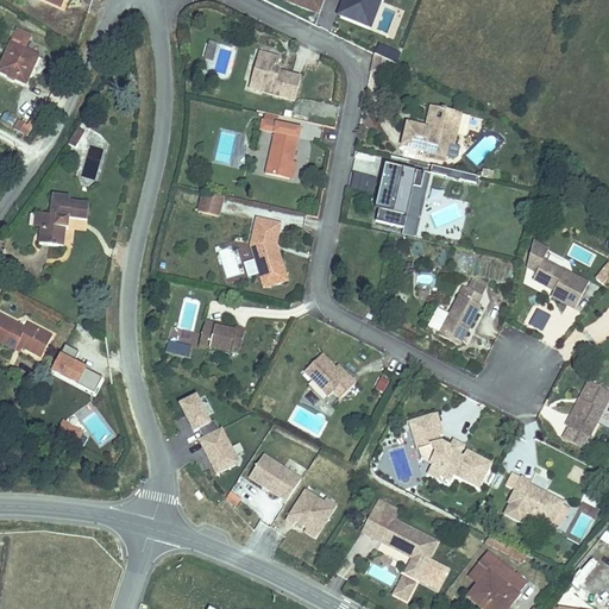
[(326,0),(292,0),(290,5),(320,16),(326,0)]
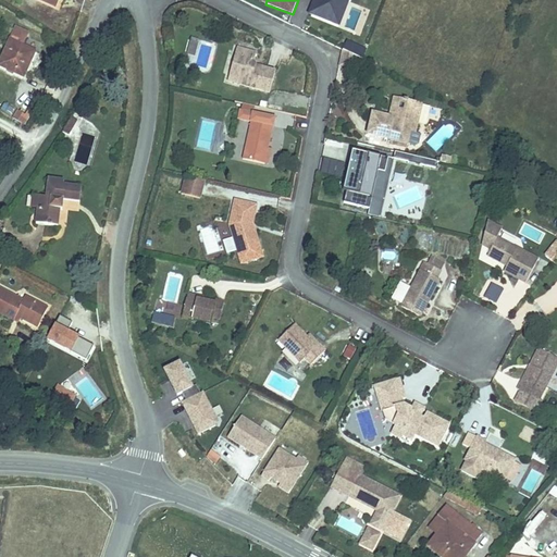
[(354,4),(355,0),(321,0),(318,13),(339,21),(346,1),(354,4)]
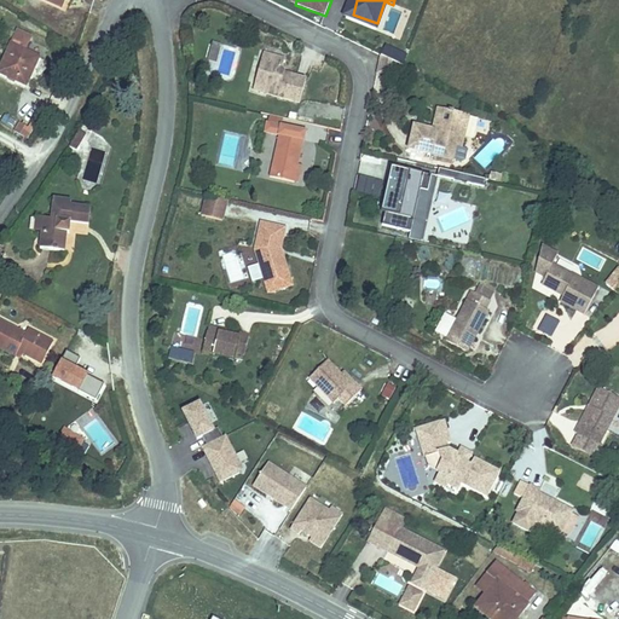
[(386,25),(393,5),(385,1),(377,23),(386,25)]
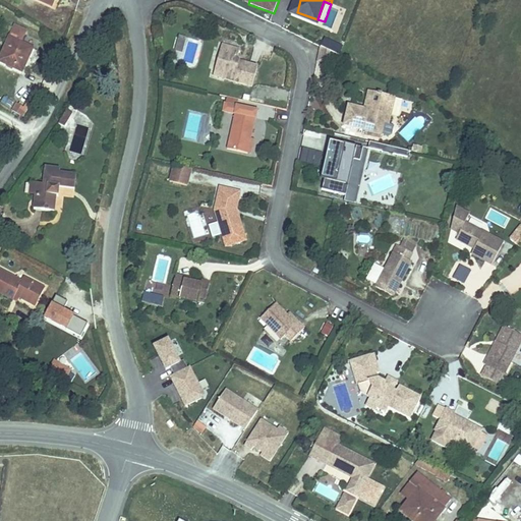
[(8,24),(0,53),(0,62),(23,70),(31,45),(17,42),(21,29),(8,24)]
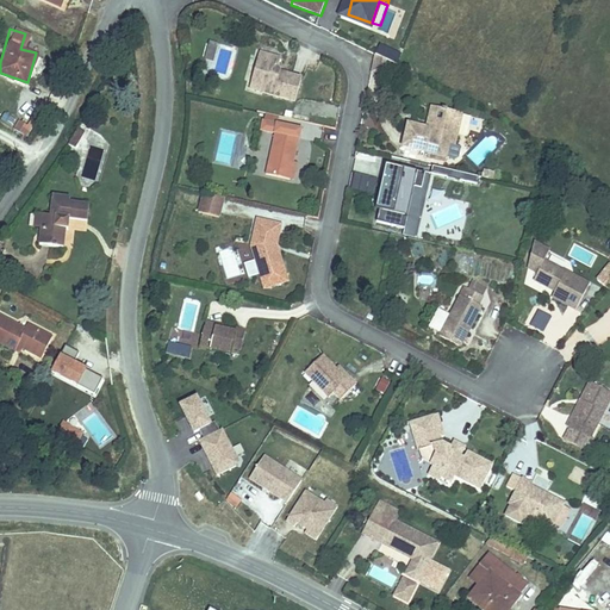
[(215,61),(218,43),(209,42),(204,58),(215,61)]
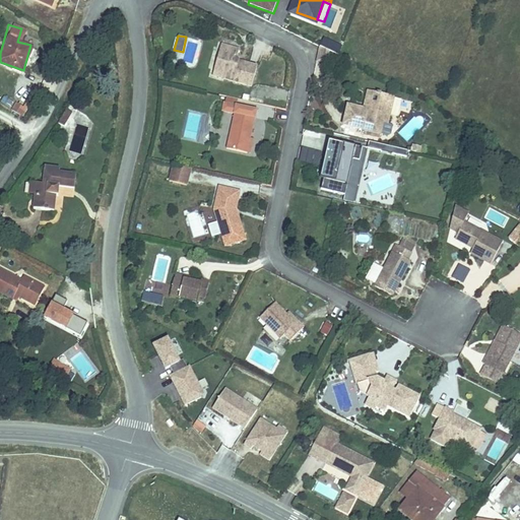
[(330,48),(318,42),(315,60),(327,62),(330,48)]
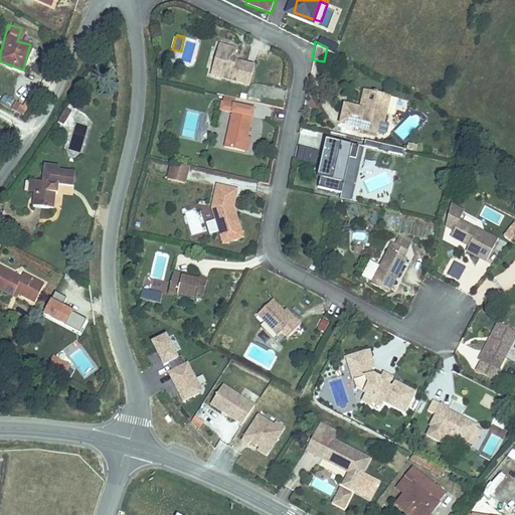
[(217,44),(210,74),(248,84),(253,65),(233,60),(235,49),(217,44)]
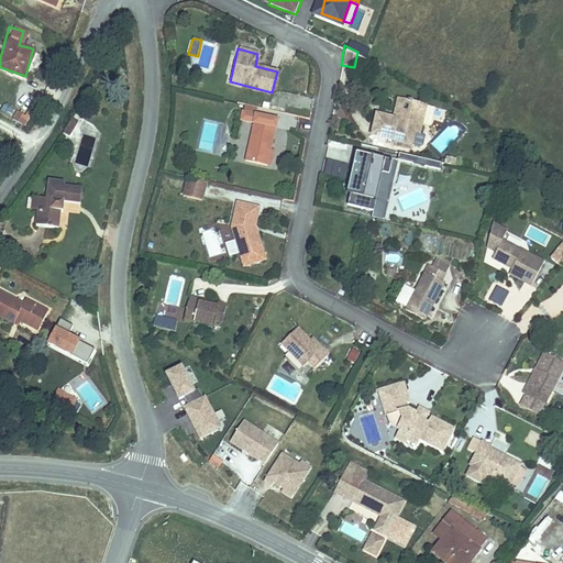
[(399,117),(404,97),(396,95),(390,114),(399,117)]
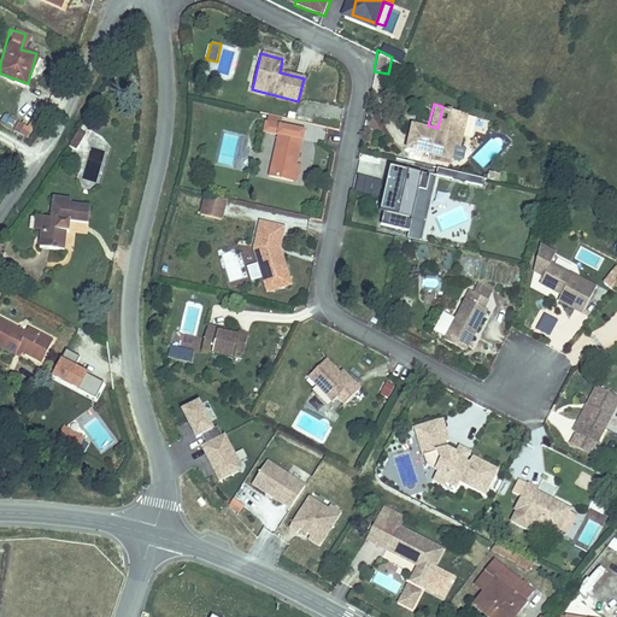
[(412,122),(407,145),(451,156),(454,142),(459,144),(462,134),(454,131),(460,110),(442,106),(438,128),(428,125),(412,122)]
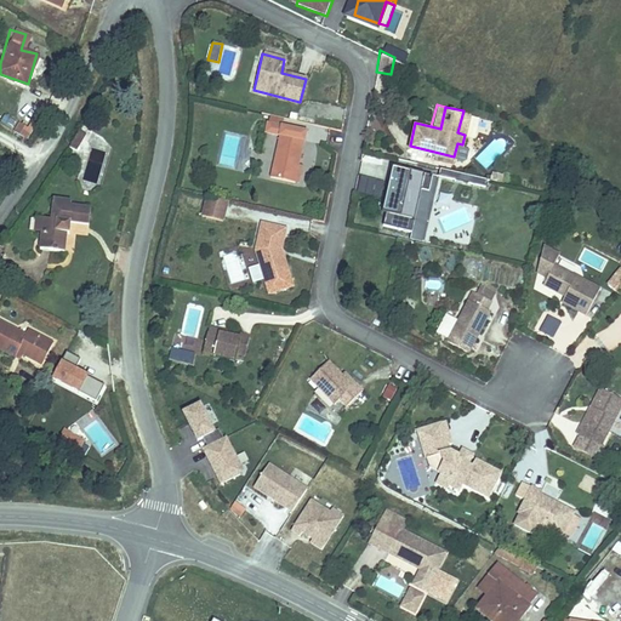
[(471,113),(463,110),(457,132),(465,135),(471,113)]
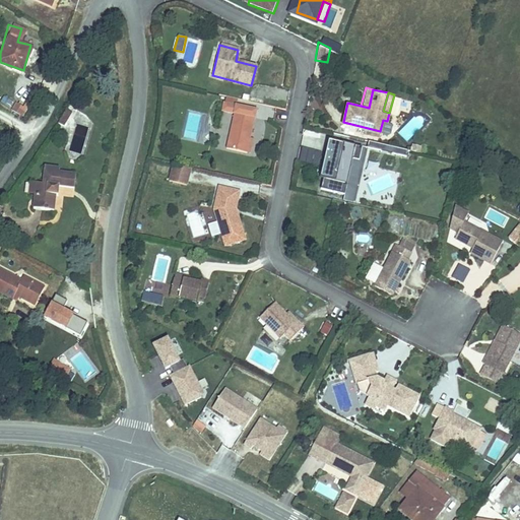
[(23,118),(28,107),(16,102),(11,114),(23,118)]
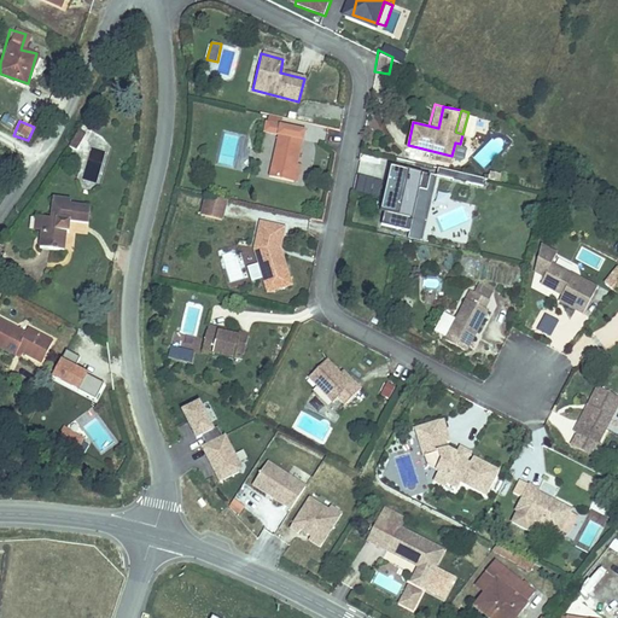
[(270,178),(295,182),(305,132),(268,124),(266,133),(279,136),(270,178)]
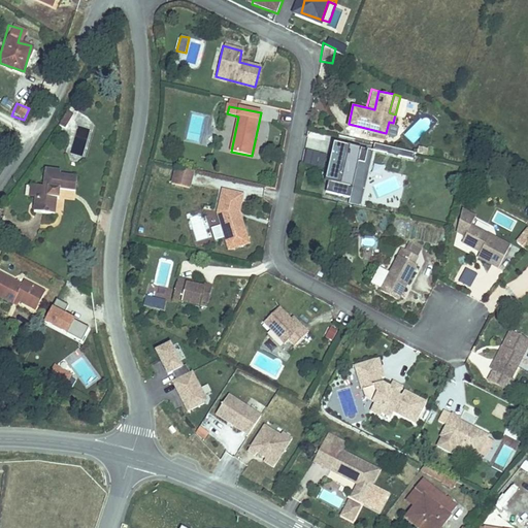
[(343,156),(347,143),(335,140),(329,167),(333,168),(336,154),(343,156)]
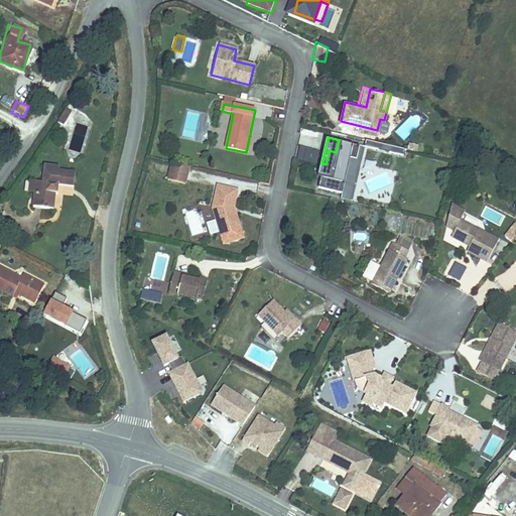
[(321,182),(346,188),(348,179),(354,155),(363,157),(366,146),(339,140),(336,152),(329,150),(326,164),(321,182)]
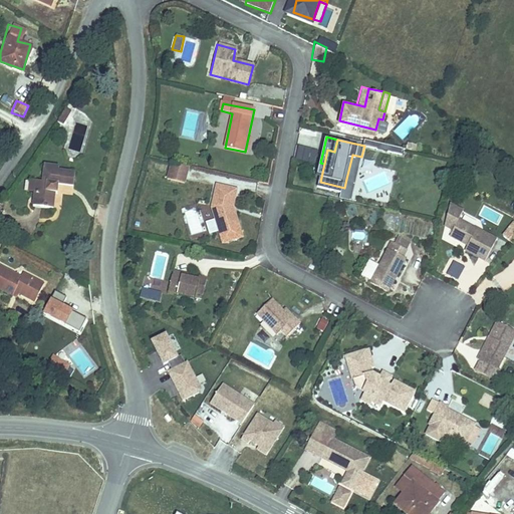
[(382,144),(381,150),(401,155),(402,150),(382,144)]
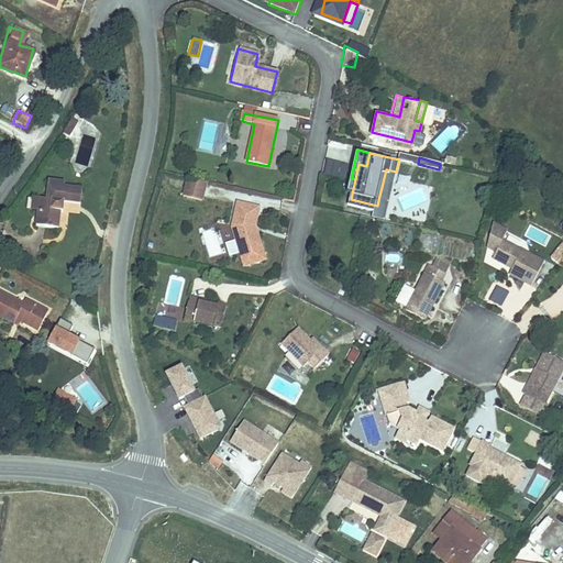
[(327,161),(323,175),(345,179),(348,165),(327,161)]
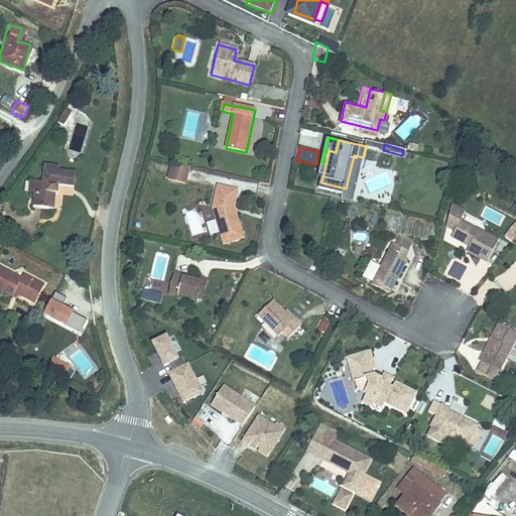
[(363,157),(354,155),(348,179),(357,181),(363,157)]
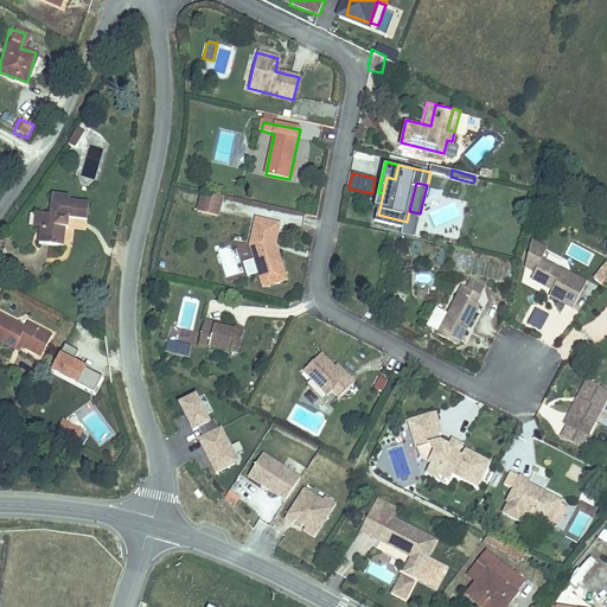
[(224,197),(203,192),(199,211),(221,216),(224,197)]
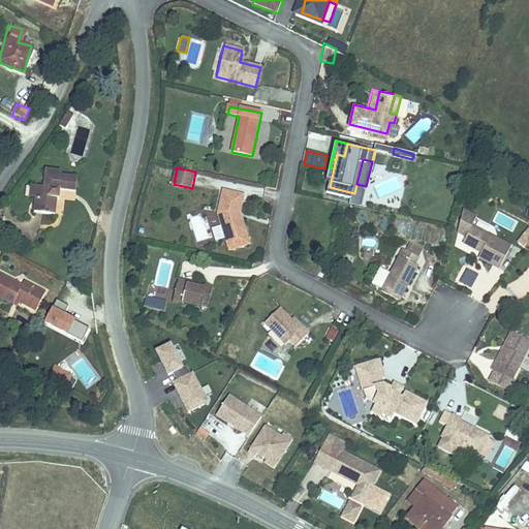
[(47,186),(27,185),(27,197),(35,198),(35,212),(55,213),(56,197),(62,197),(62,196),(62,187),(79,188),(79,174),(64,173),(64,169),(48,168),(47,186)]
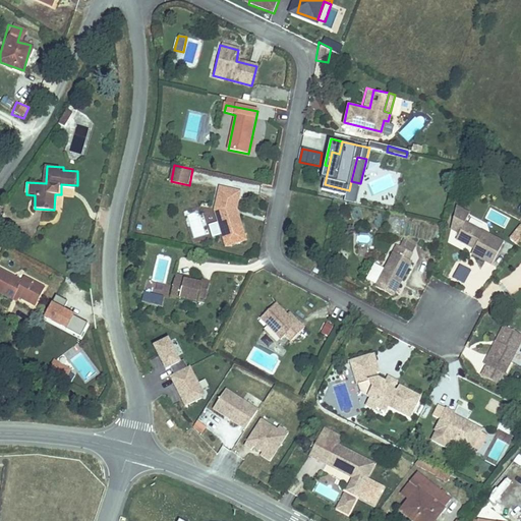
[(239,189),(259,191),(261,186),(240,183),(239,189)]
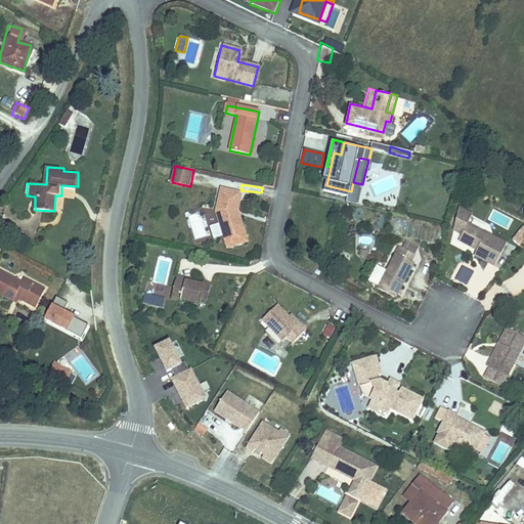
[(242,194),(221,188),(215,213),(220,230),(243,223),(238,209),(242,194)]
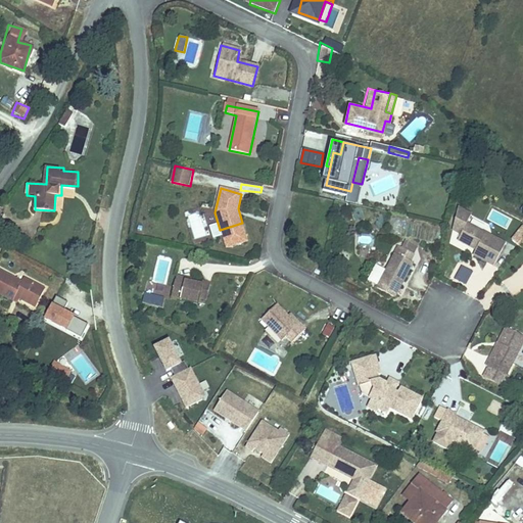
[(462,235),(459,241),(479,249),(477,253),(496,263),(506,240),(466,224),(470,215),(458,210),(455,232),(462,235)]
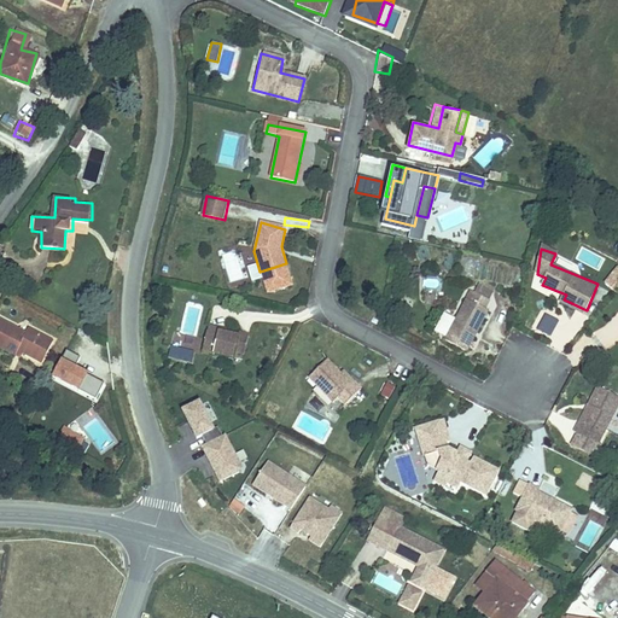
[(467,257),(464,274),(472,277),(476,260),(467,257)]
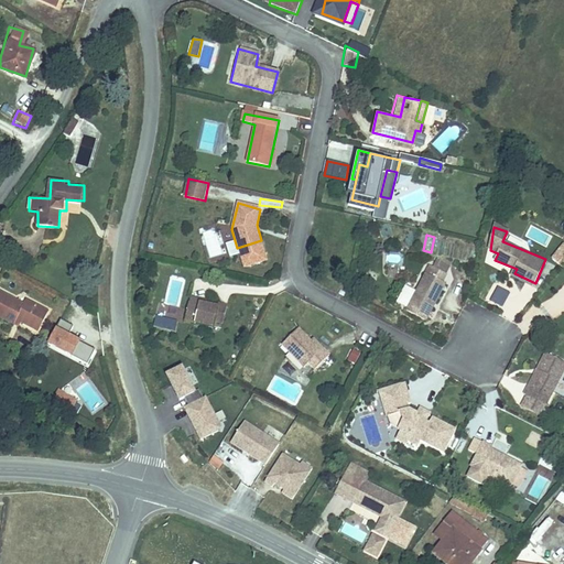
[(261,240),(237,248),(239,255),(263,248),(261,240)]
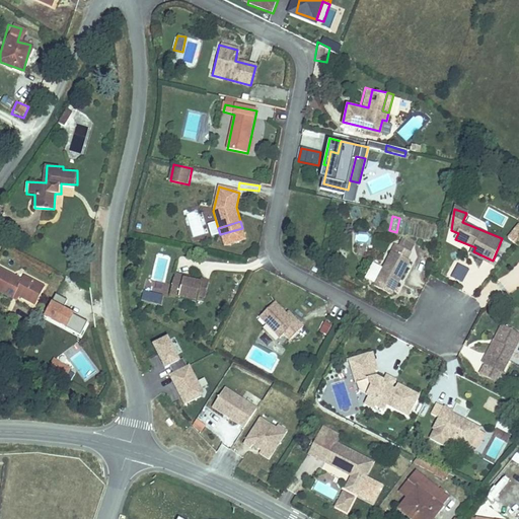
[(518,246),(518,244),(518,223),(507,237),(518,246)]
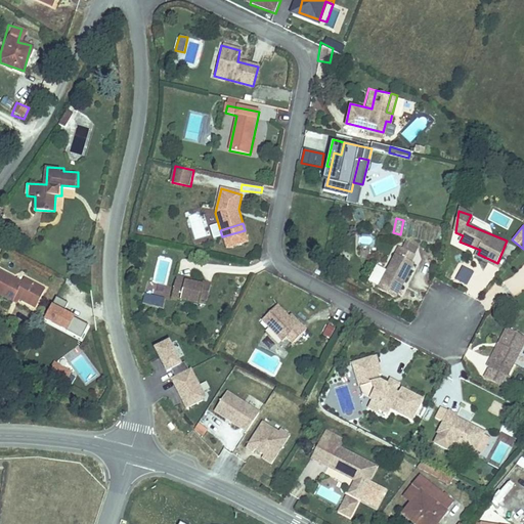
[(418,247),(423,238),(411,233),(406,241),(418,247)]
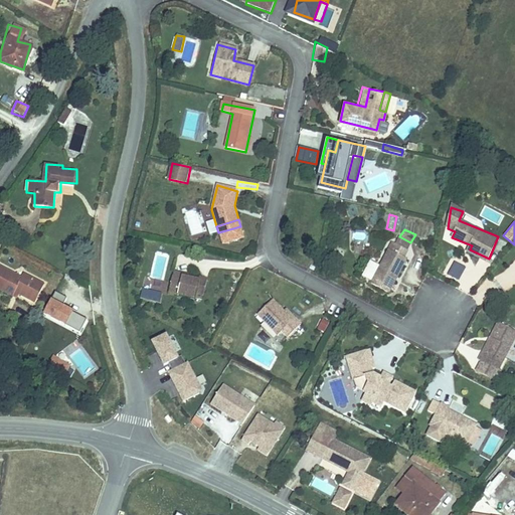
[(392,242),(371,281),(389,290),(410,251),(407,249),(410,242),(399,236),(395,244),(392,242)]
